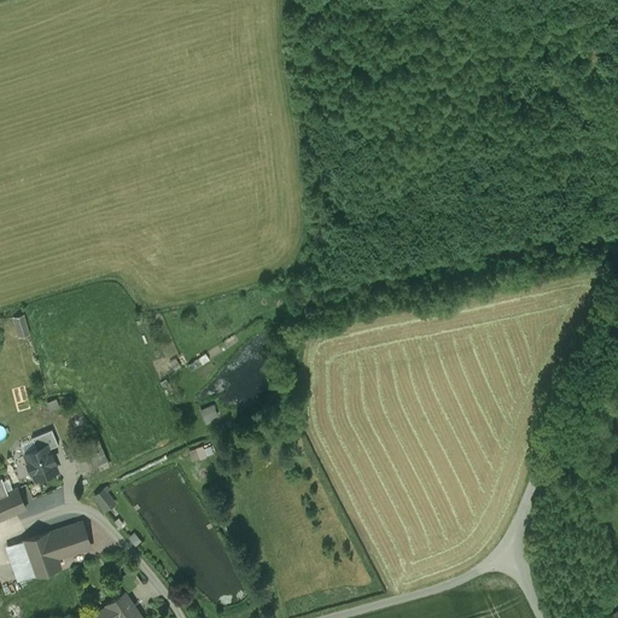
[(23,315),(13,318),(19,337),(29,334),(23,315)]
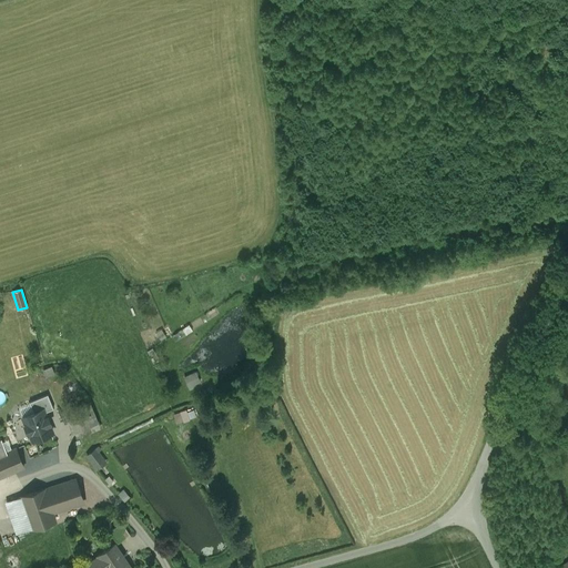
[(200,382),(195,372),(184,377),(189,387),(200,382)]
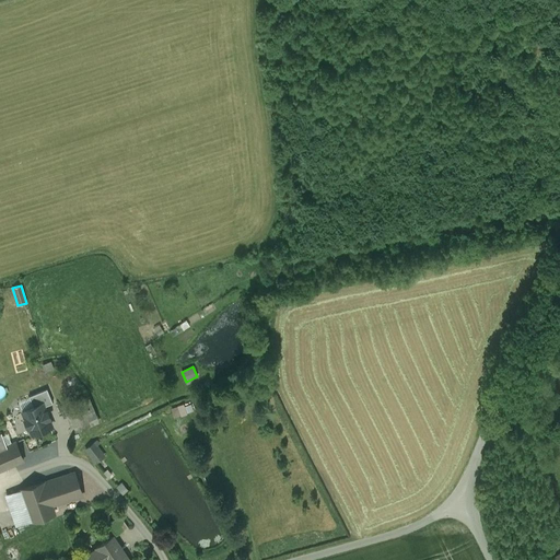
[(43,403),(44,406),(53,403),(46,388),(28,396),(33,407),(43,403)]
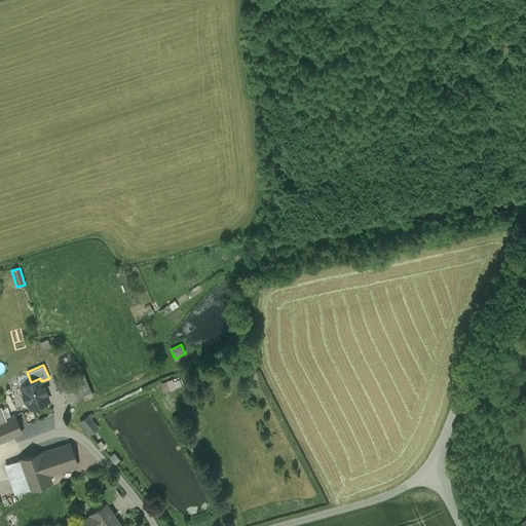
[(22,386),(31,382),(27,372),(17,376),(22,386)]
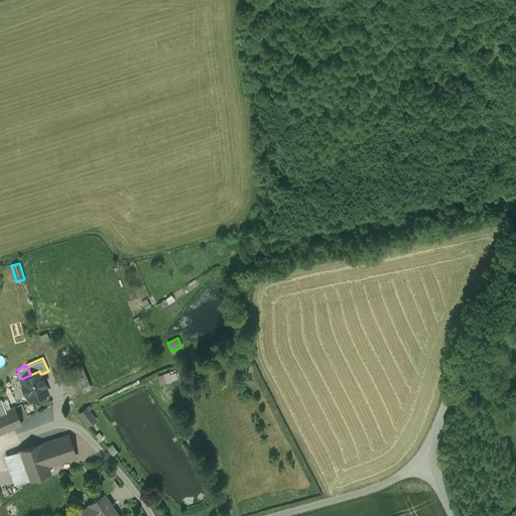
[(81,368),(59,377),(68,396),(89,387),(81,368)]
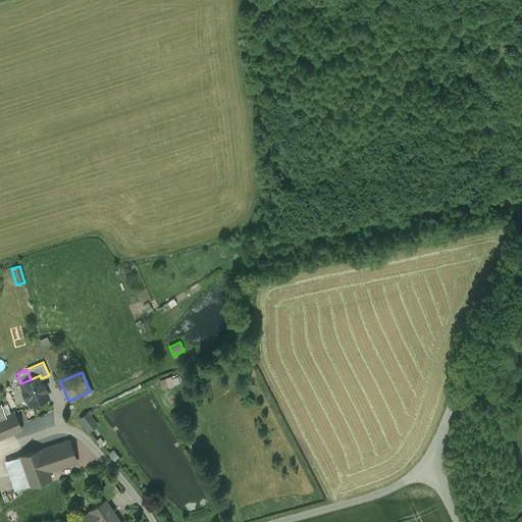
[(21,383),(19,383),(29,406),(49,398),(41,378),(40,375),(31,379),(21,383)]
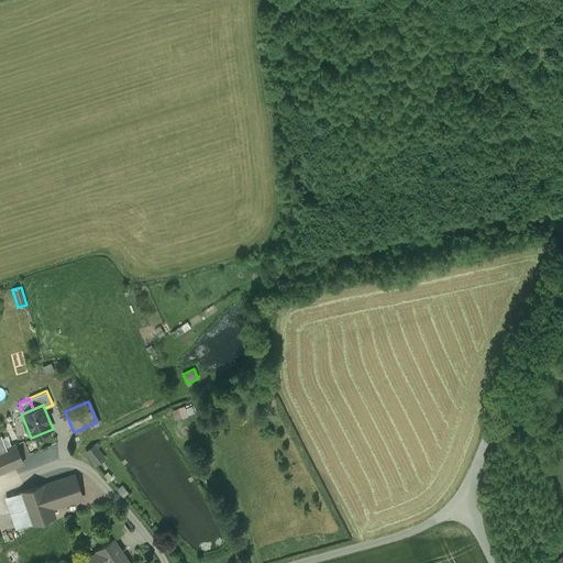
[(187,406),(176,408),(177,418),(188,416),(187,406)]
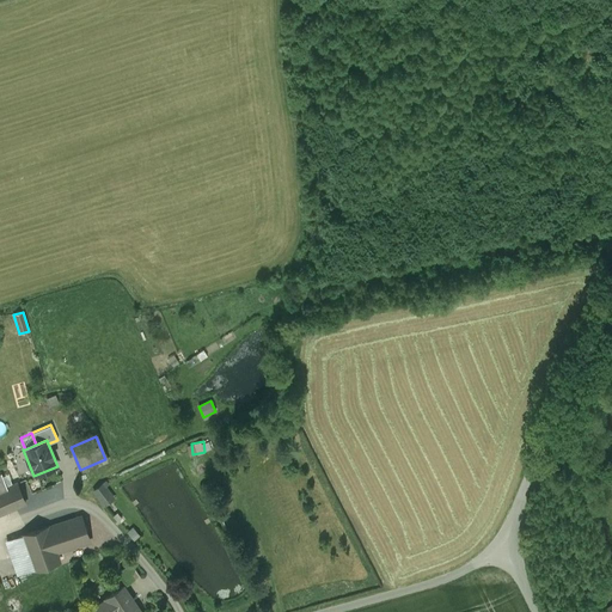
[(6,488),(0,489),(0,514),(24,505),(16,484),(6,488)]
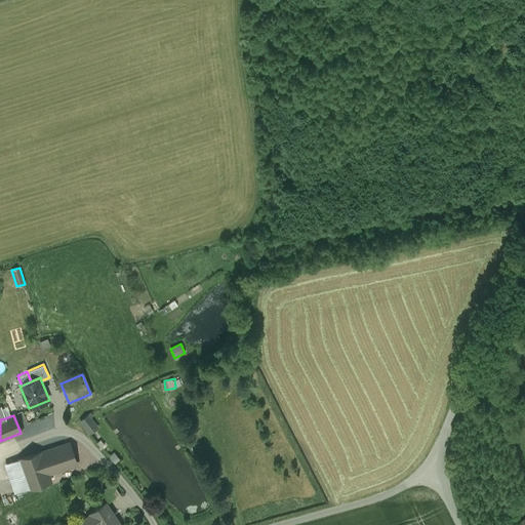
[(97,428),(88,415),(80,421),(89,434),(97,428)]
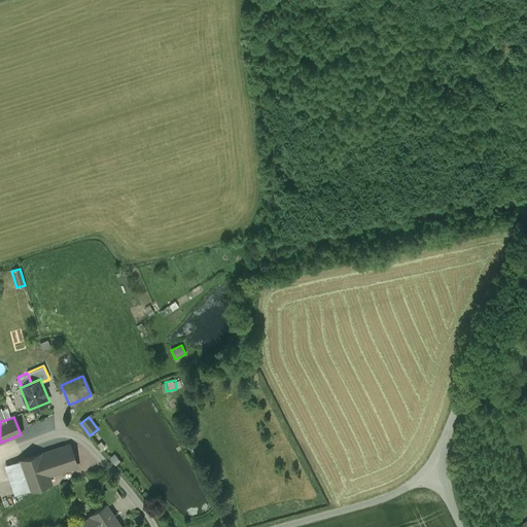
[(69,445),(20,462),(29,491),(50,484),(48,476),(76,466),(69,445)]
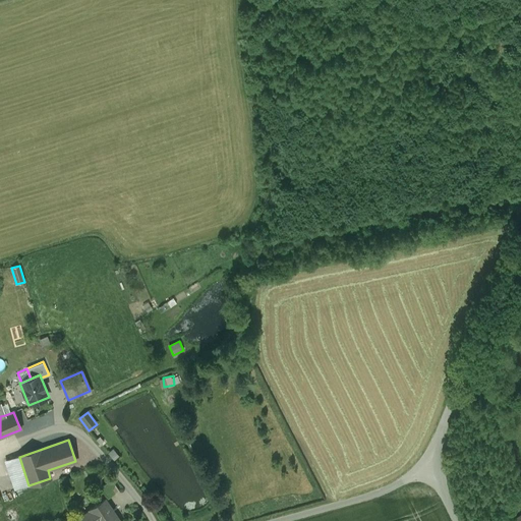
[(29,485),(19,457),(4,462),(14,490),(29,485)]
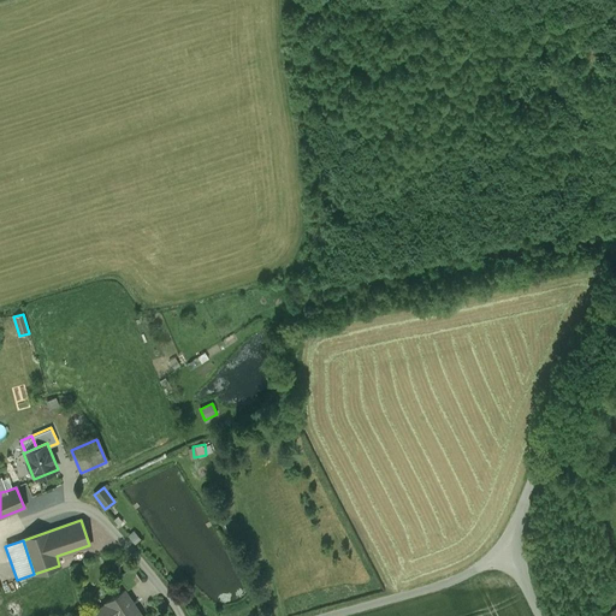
[(130,566),(117,575),(126,587),(140,579),(130,566)]
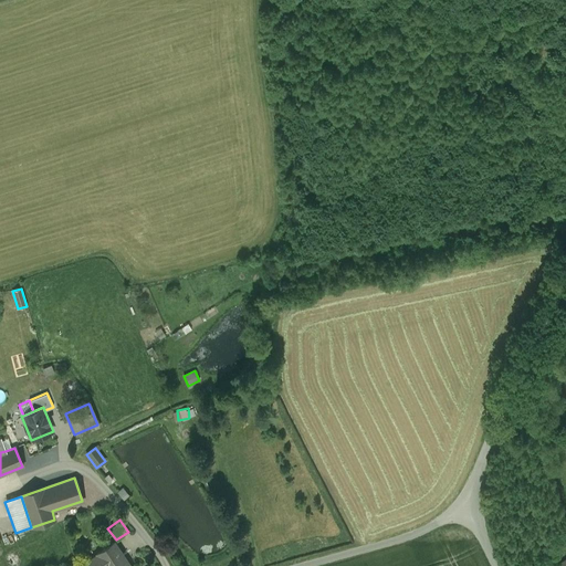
[(129,565),(113,542),(96,554),(98,555),(86,564),(88,565),(102,565),(108,563),(111,565),(129,565)]
